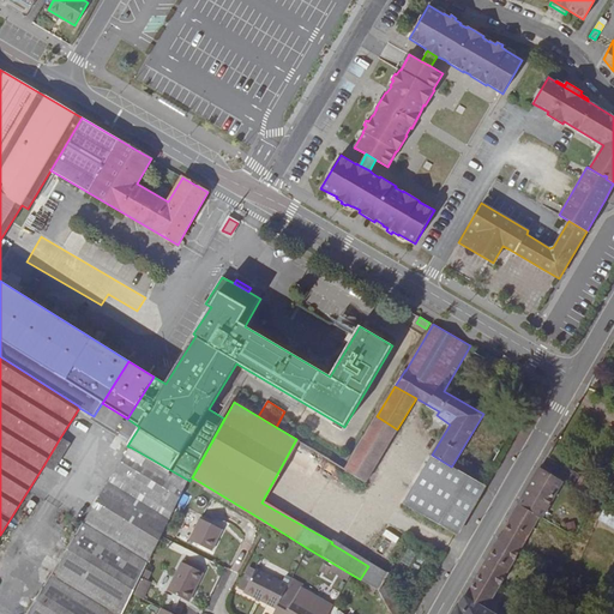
[(377,416),(345,469),(344,470),(366,482),(397,429),(377,416)]
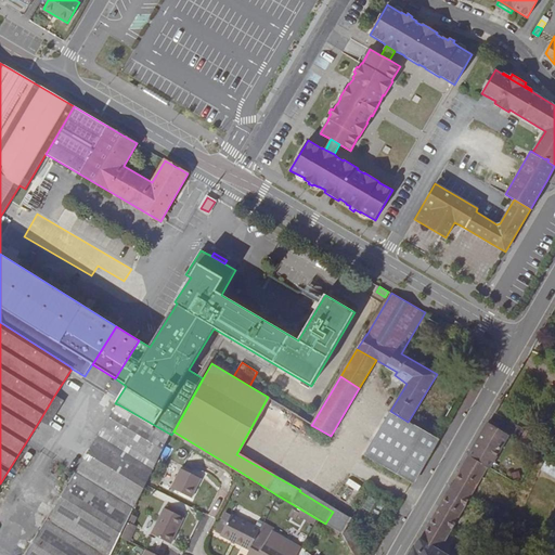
[(126,386),(115,378),(107,391),(118,398),(126,386)]
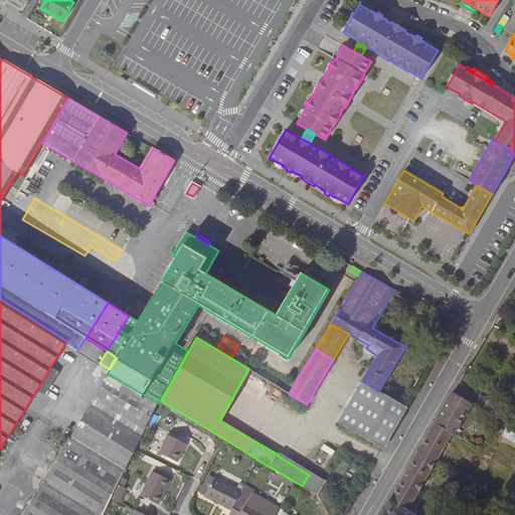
[(44,394),(58,371),(50,367),(37,389),(44,394)]
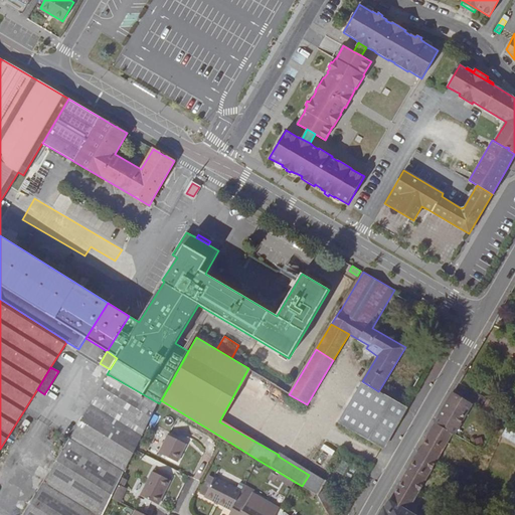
[(70,438),(126,471),(136,450),(159,403),(110,375),(70,438)]
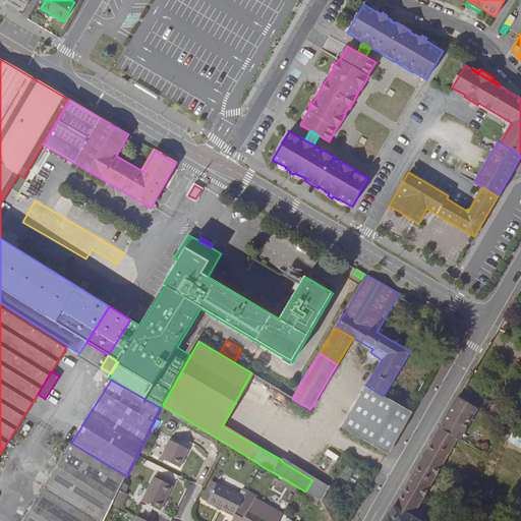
[(388,454),(411,412),(384,395),(383,396),(366,386),(342,427),(388,454)]
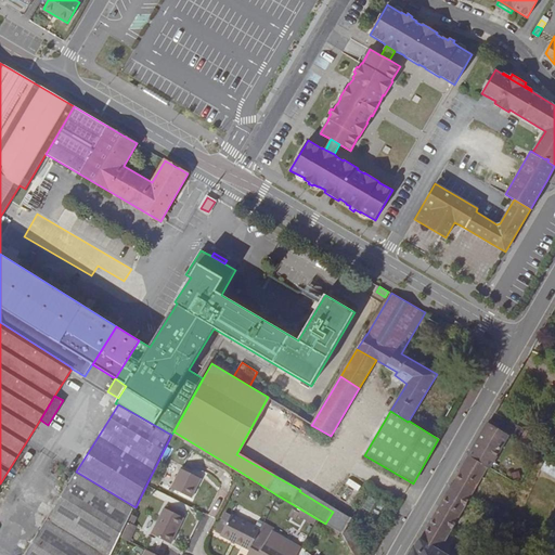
[(479,438),(469,456),(481,463),(481,464),(487,467),(490,469),(490,468),(508,437),(495,429),(498,425),(490,421),(479,438)]
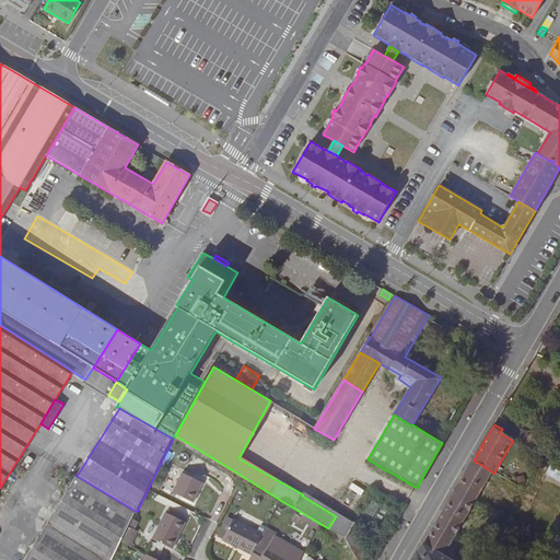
[(555,435),(548,431),(545,439),(550,442),(555,435)]
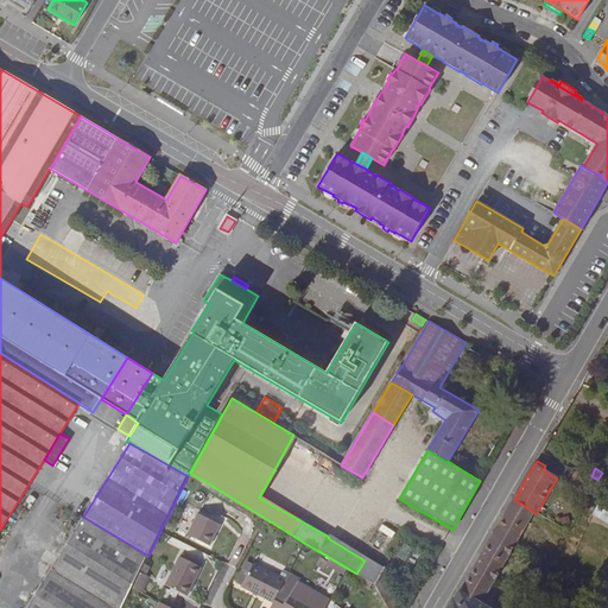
[(578,487),(584,476),(576,472),(570,482),(578,487)]
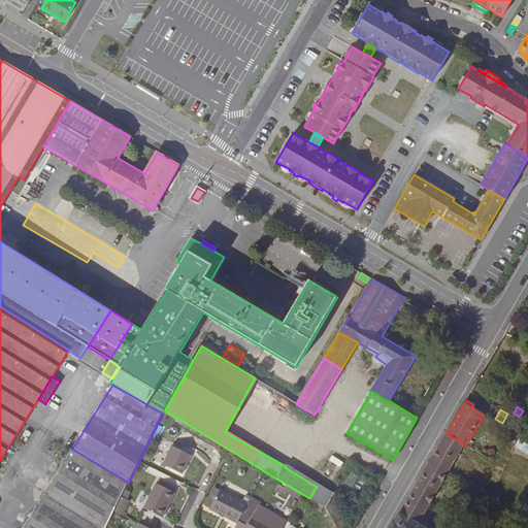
[(507,414),(502,423),(508,426),(514,417),(507,414)]
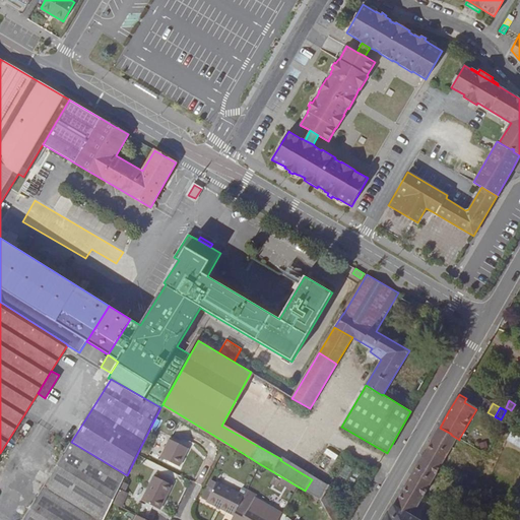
[(440,467),(456,438),(451,435),(451,434),(440,428),(431,442),(421,457),(440,467)]
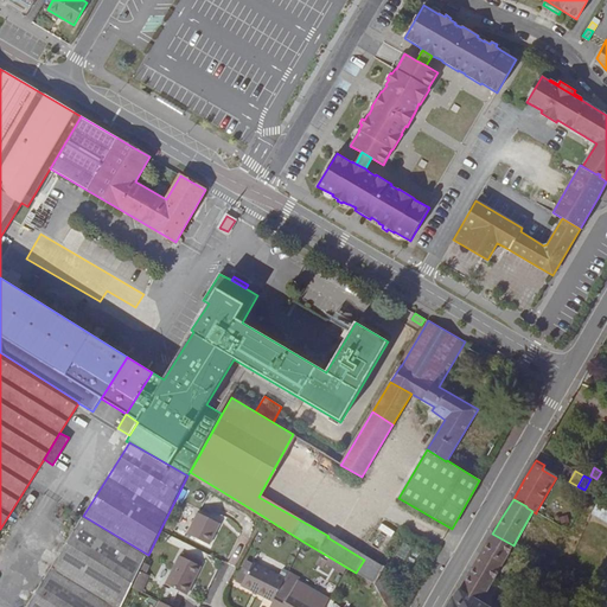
[(606,522),(606,508),(594,500),(589,508),(594,510),(592,513),(606,522)]
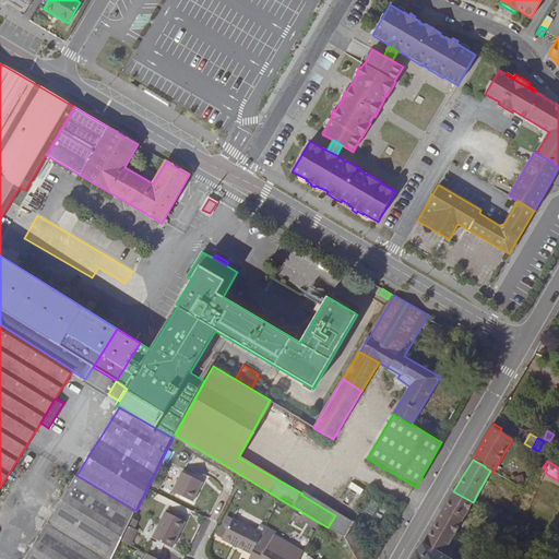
[(203,482),(182,472),(173,491),(192,502),(203,482)]
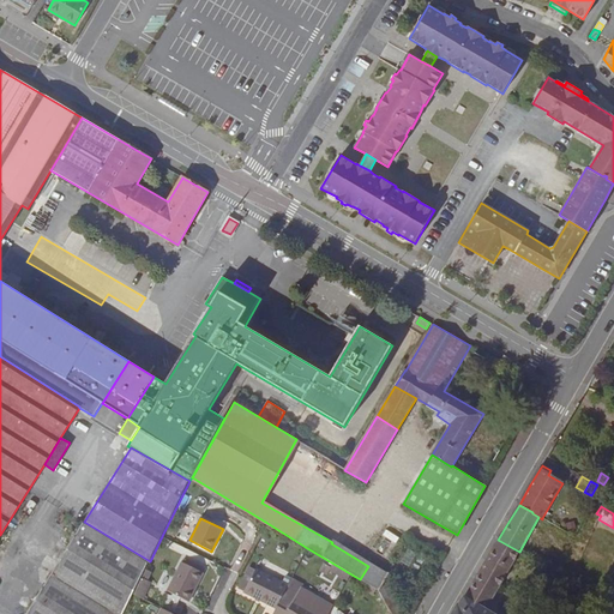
[(26,613),(122,613),(150,561),(84,522),(26,613)]
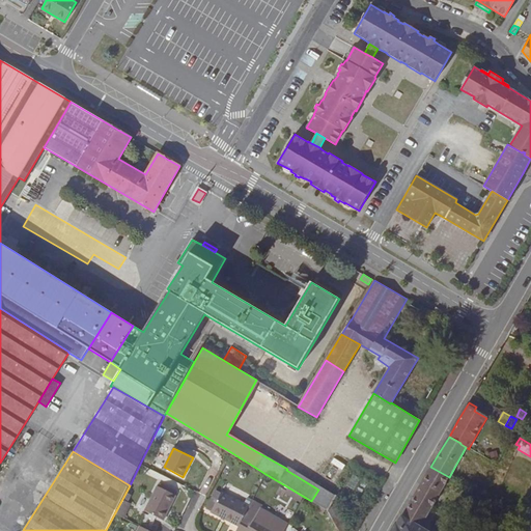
[(432,506),(449,477),(430,467),(422,481),(414,495),(432,506)]
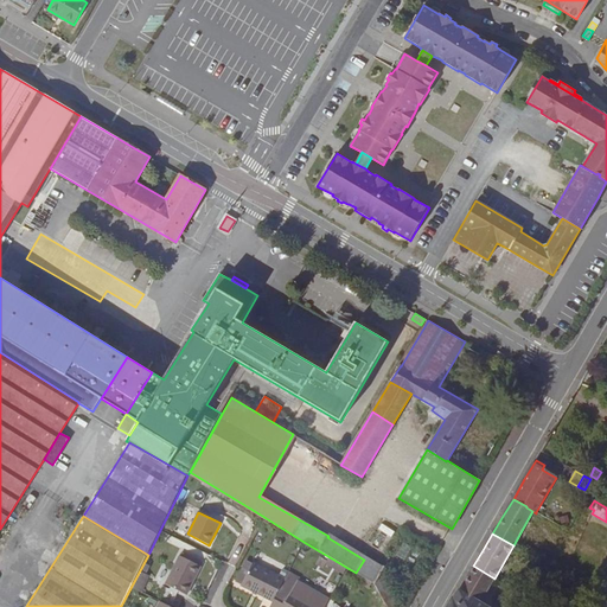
[(186,595),(202,566),(180,555),(166,583),(178,590),(186,595)]
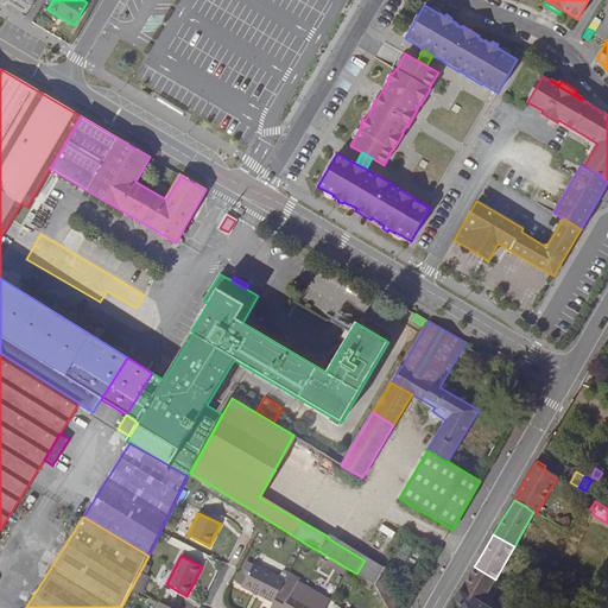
[(317,565),(324,570),(329,562),(322,558),(317,565)]
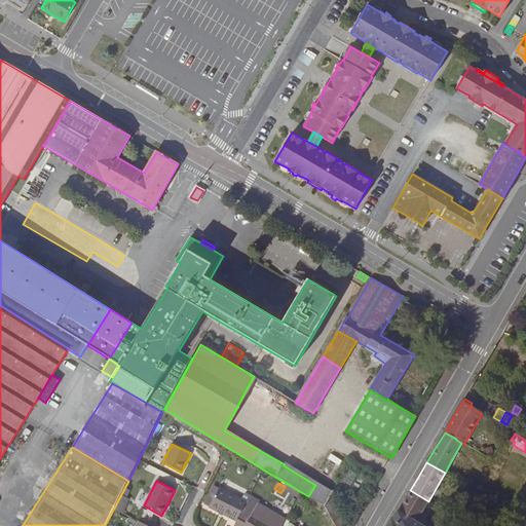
[(210,506),(219,488),(214,485),(204,503),(210,506)]
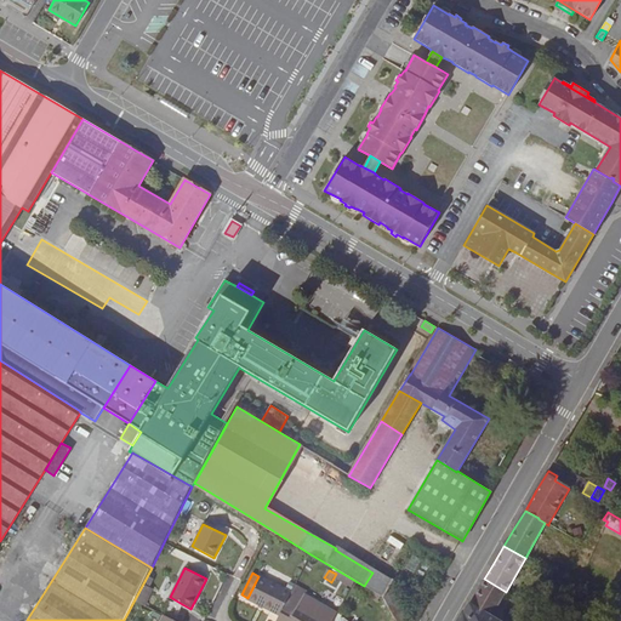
[(383,598),(391,585),(372,573),(364,586),(383,598)]
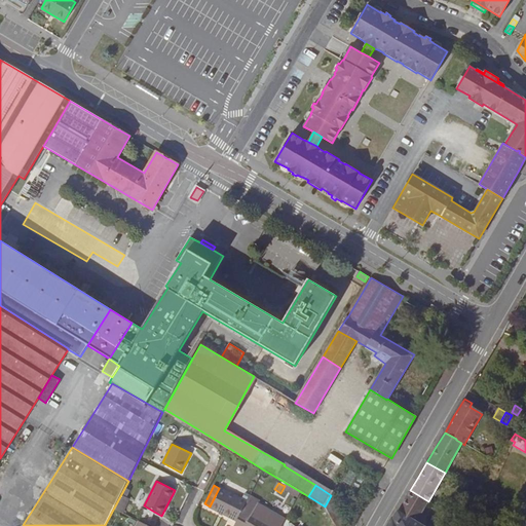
[(291,486),(288,491),(298,497),(301,492),(291,486)]
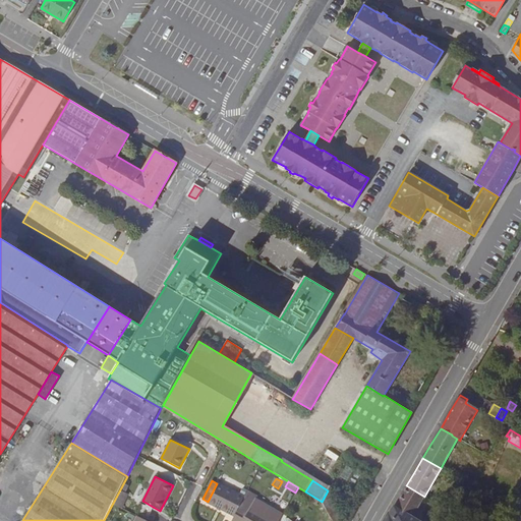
[(234,516),(244,497),(218,482),(217,483),(208,502),(234,516)]
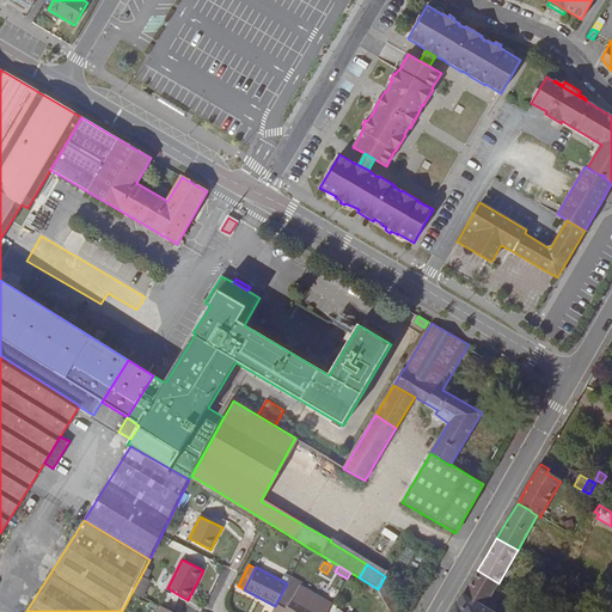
[(457,604),(451,611),(490,611),(484,609),(499,583),(477,570),(458,605),(457,604)]
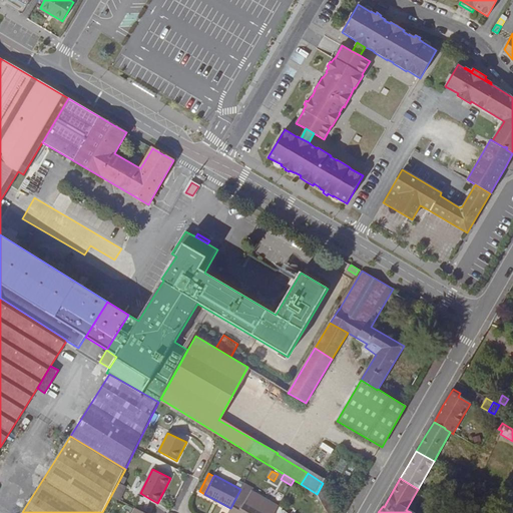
[(242,486),(252,491),(253,489),(243,483),(242,486)]
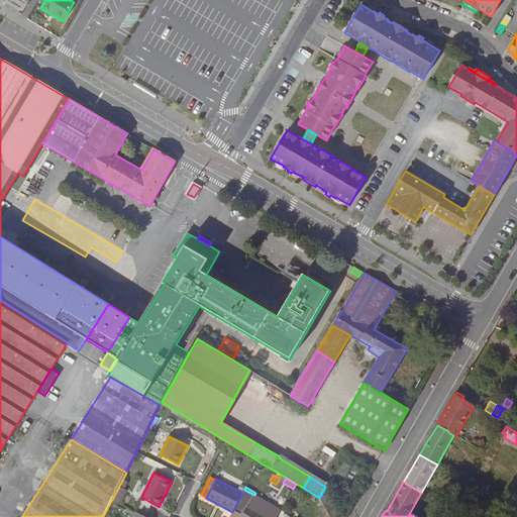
[(325,487),(319,498),(320,498),(330,516),(338,516),(341,513),(326,487),(325,487)]
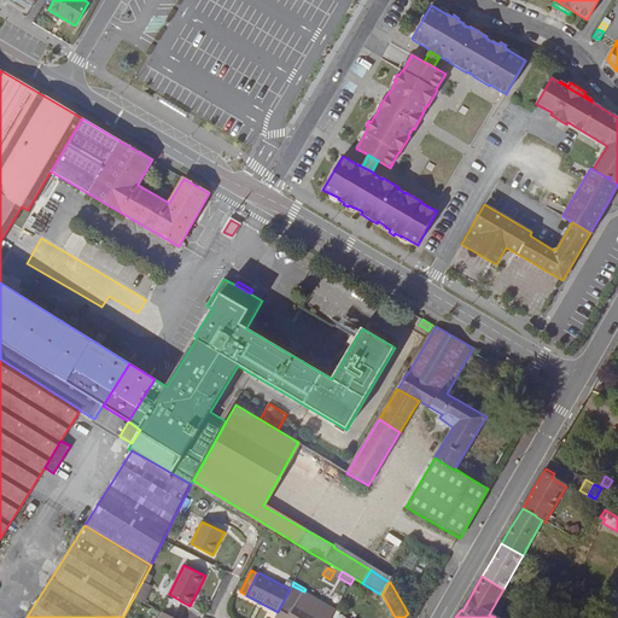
[(331,617),(336,610),(304,592),(292,586),(290,589),(278,612),(275,617),(274,617),(331,617)]
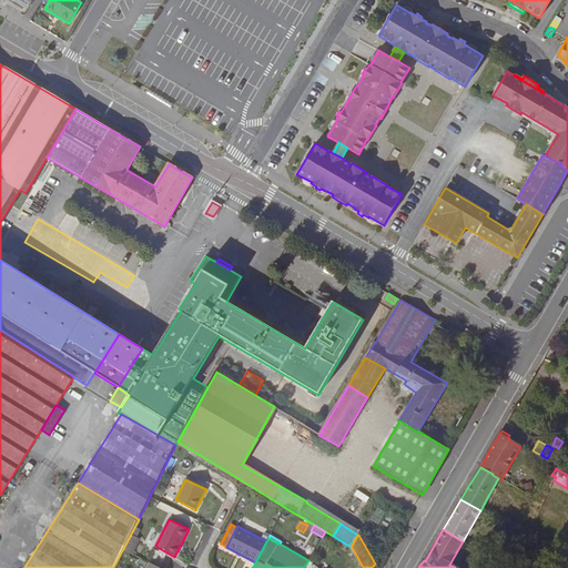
[(132,554),(137,544),(134,543),(129,539),(124,549),(132,554)]
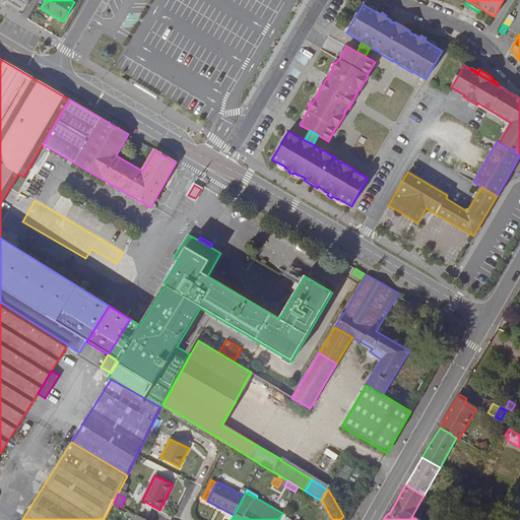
[(320,500),(311,495),(309,499),(317,504),(320,500)]
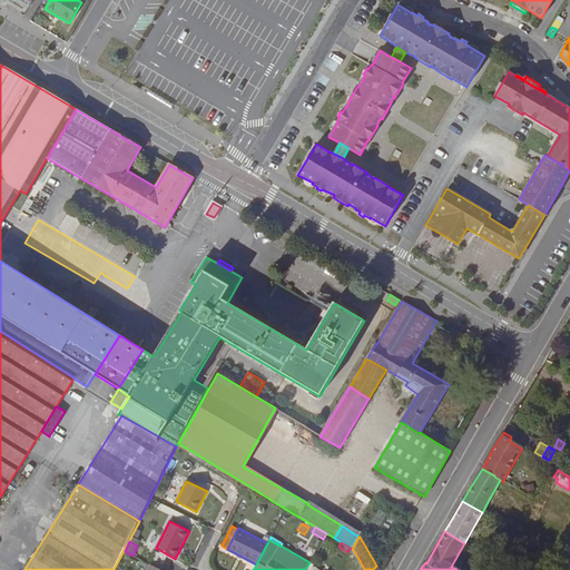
[(161,569),(167,554),(156,548),(155,549),(150,562),(161,569)]
